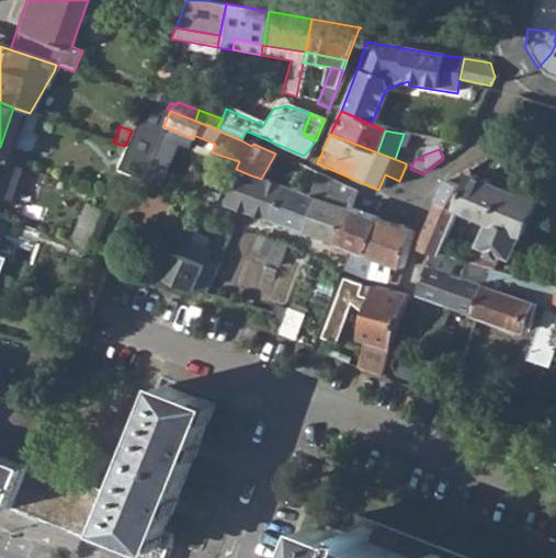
[(304,235),(336,246),(348,211),(352,194),(313,172),(308,195),(308,197),(315,201),(304,235)]
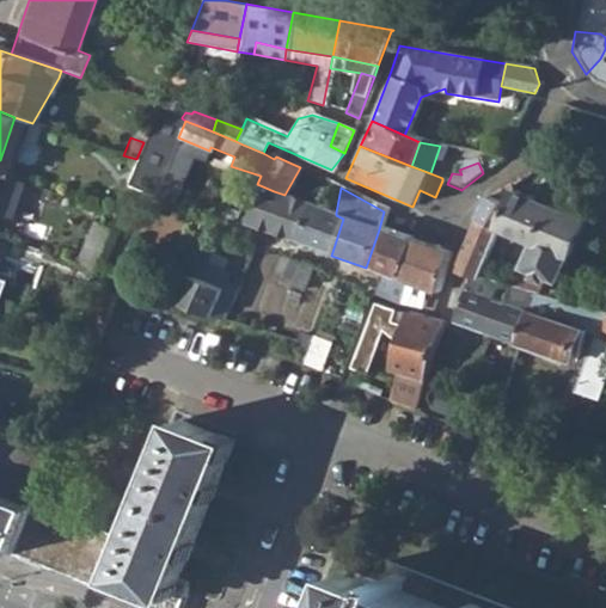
[(501,259),(555,283),(581,221),(506,189),(485,197),(507,207),(499,227),(512,234),(501,259)]
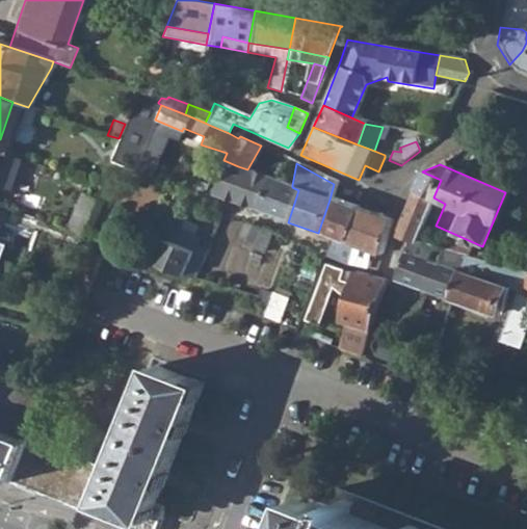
[(292,187),(292,185),(247,169),(238,166),(225,201),(262,213),(288,222),(298,190),(292,187)]
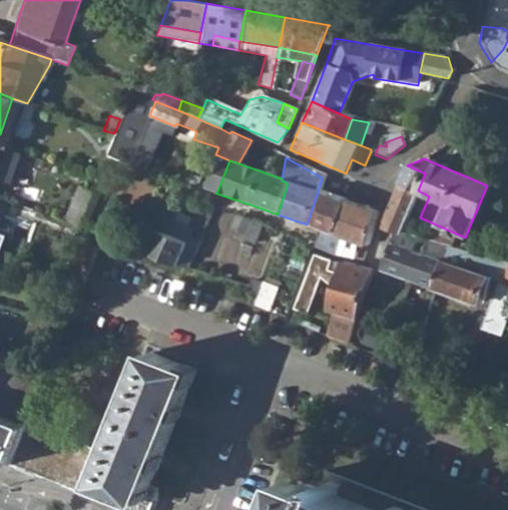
[(400,182),(418,190),(425,173),(407,165),(400,182)]
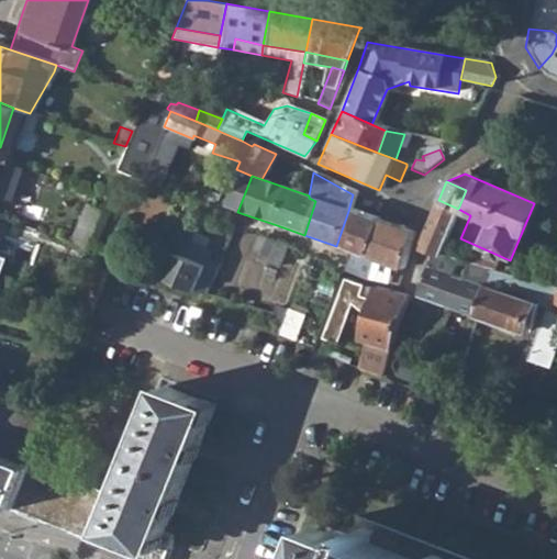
[(419,248),(441,254),(457,210),(458,209),(438,200),(423,237),(419,248)]
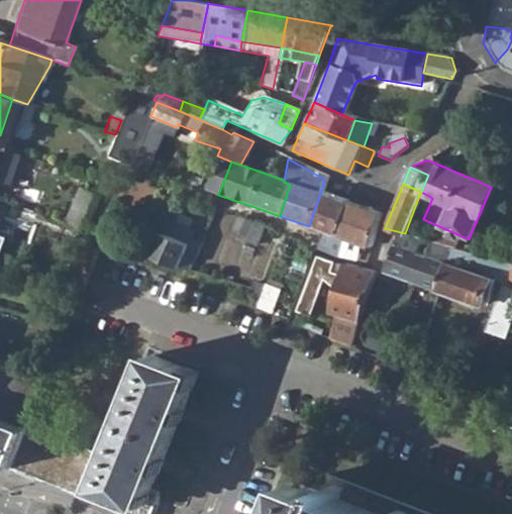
[(62,224),(77,229),(79,226),(90,196),(75,190),(62,224)]
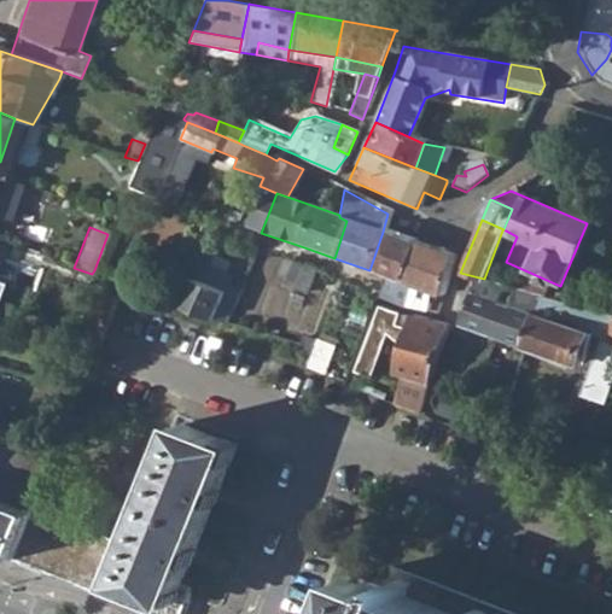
[(384,275),(401,281),(413,241),(383,232),(369,270),(384,275)]
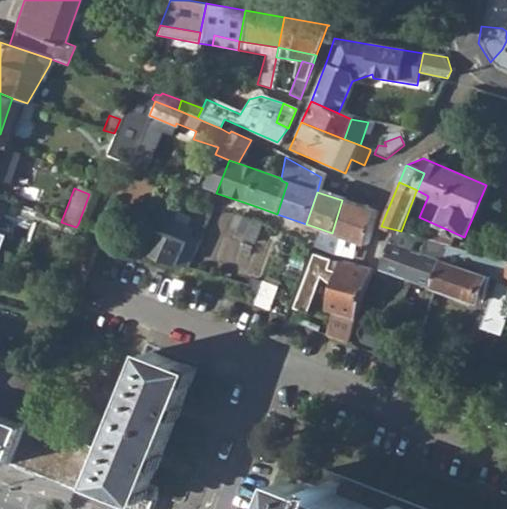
[(334,255),(351,259),(357,243),(363,246),(376,212),(342,200),(332,233),(318,228),(312,246),(332,255),(334,255)]
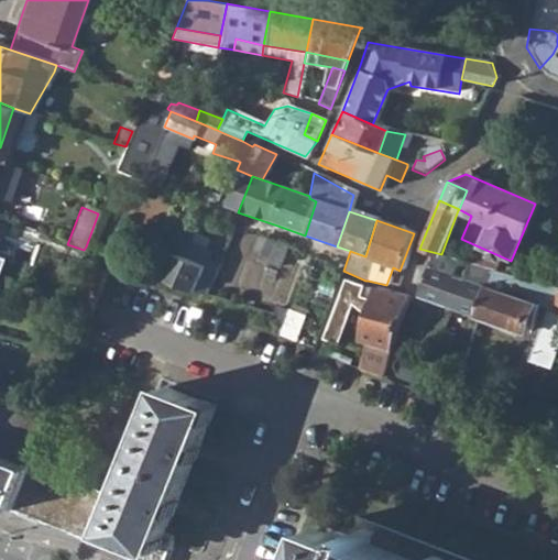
[(162,278),(192,292),(205,259),(207,253),(178,242),(162,278)]
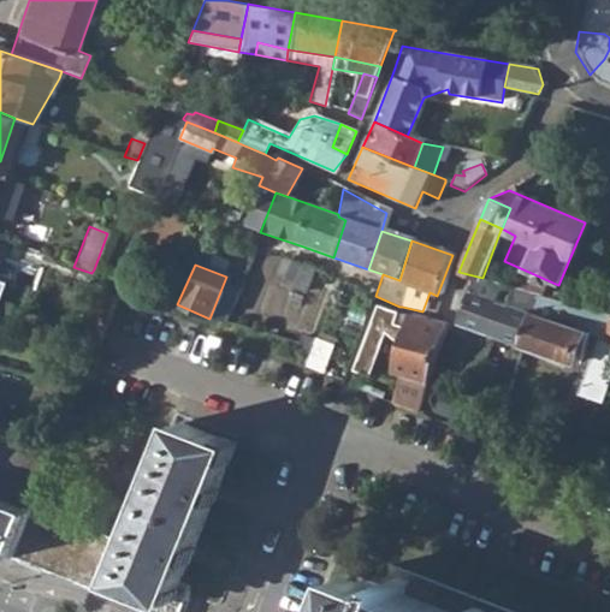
[(454,325),(490,337),(499,303),(496,302),(502,284),(483,278),(459,272),(455,281),(455,283),(454,285),(454,286),(452,289),(452,290),(454,292),(455,293),(456,295),(457,296),(459,298),(456,303),(461,306),(454,325)]
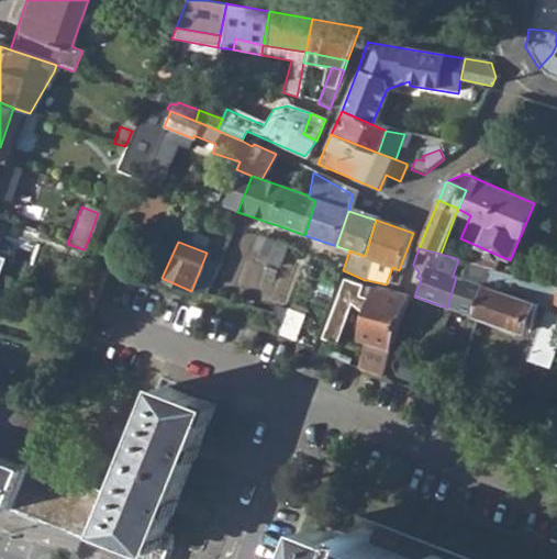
[(491,268),(494,269),(497,260),(470,253),(468,261),(491,268)]
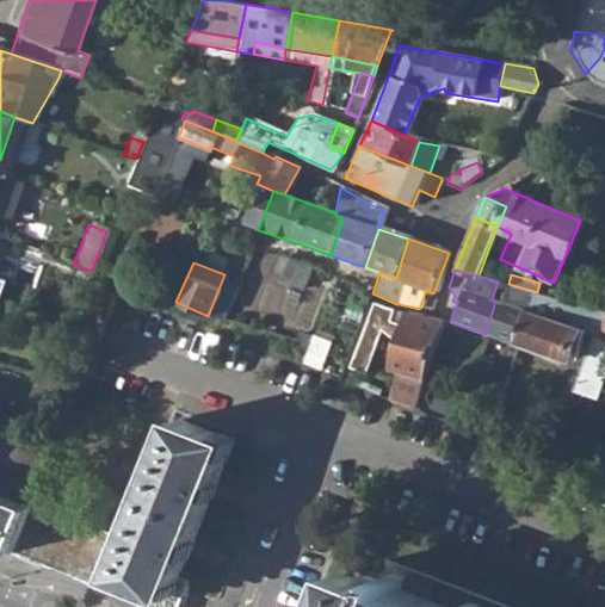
[(234,285),(222,280),(208,316),(220,319),(234,285)]
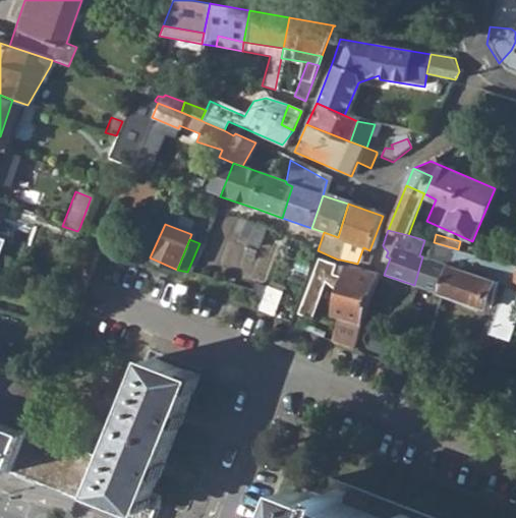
[(415,285),(440,294),(455,248),(434,242),(428,260),(422,256),(414,285),(415,285)]
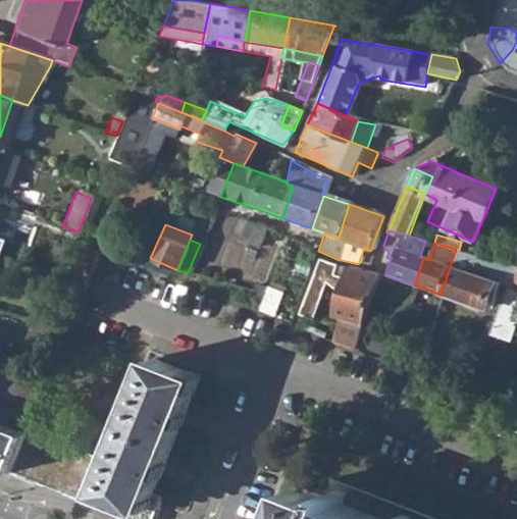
[(513,265),(459,250),(456,249),(441,295),(479,309),(487,310),(497,283),(505,287),(513,265)]
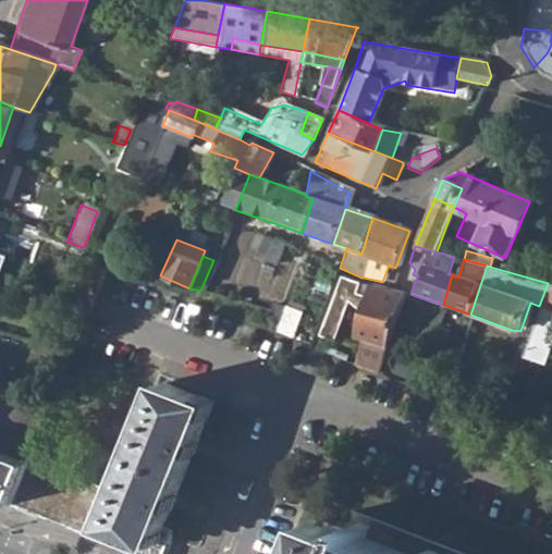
[(317,335),(331,341),(350,290),(343,286),(346,279),(339,277),(317,335)]
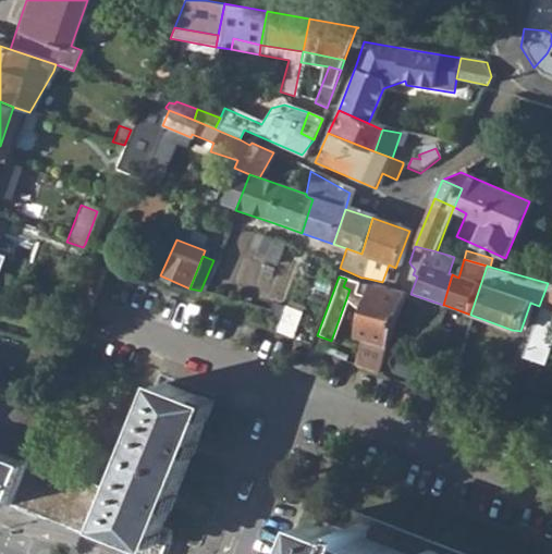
[(551,283),(548,283),(539,306),(539,308),(551,310),(551,283)]
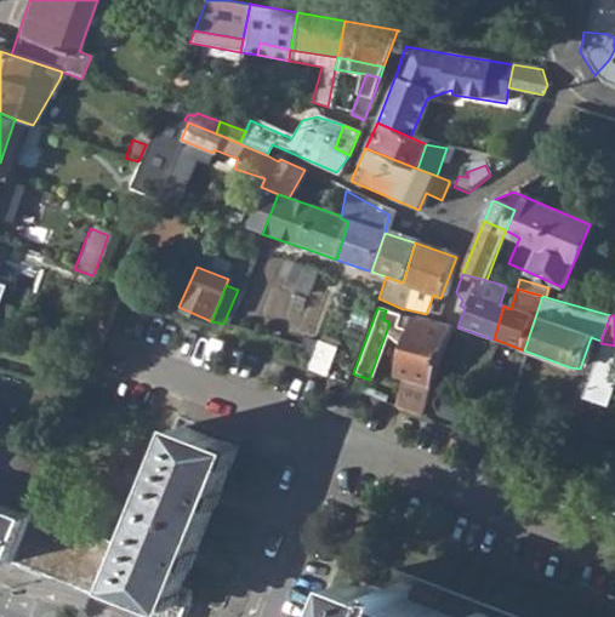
[(403,349),(394,377),(405,380),(396,410),(417,418),(428,387),(448,327),(411,318),(411,319),(408,331),(403,349)]
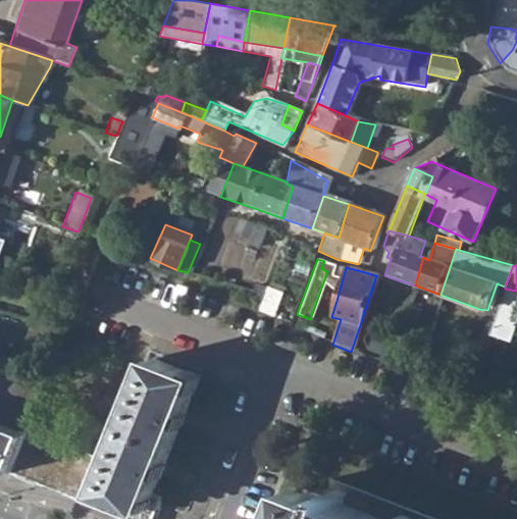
[(331,293),(339,294),(343,278),(335,276),(331,293)]
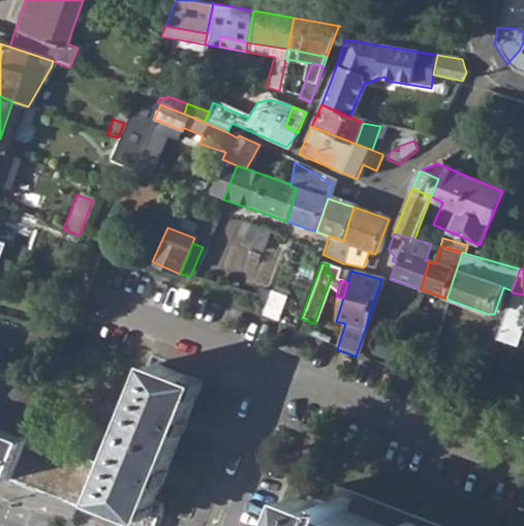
[(64,301),(78,306),(84,290),(70,285),(64,301)]
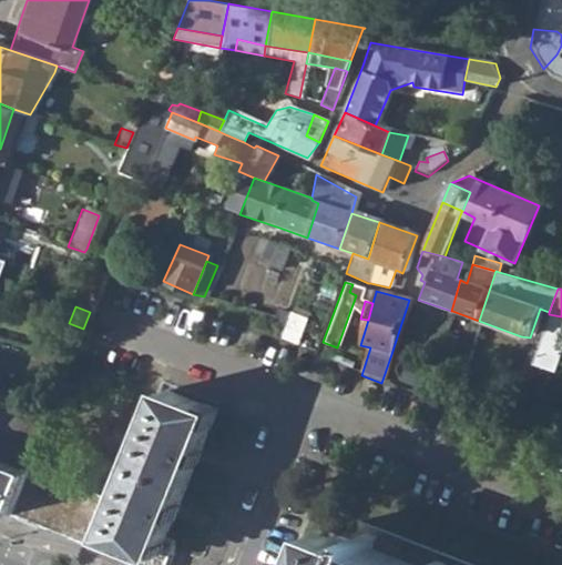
[(431,366),(442,370),(453,339),(443,335),(431,366)]
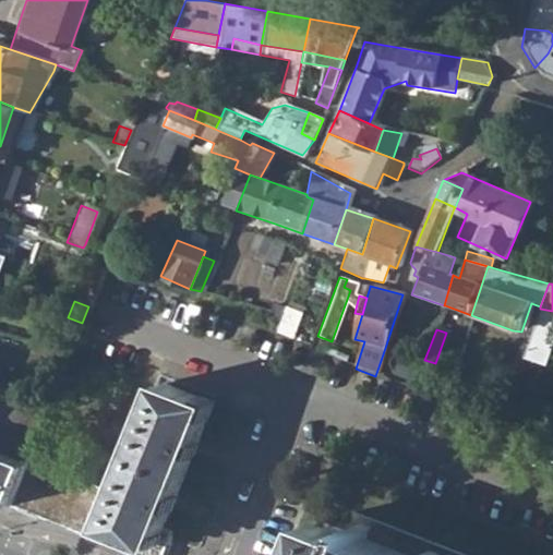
[(8,507),(129,554),(161,554),(170,532),(160,528),(207,406),(159,386),(116,494),(88,482),(91,475),(31,450),(24,467),(8,507)]
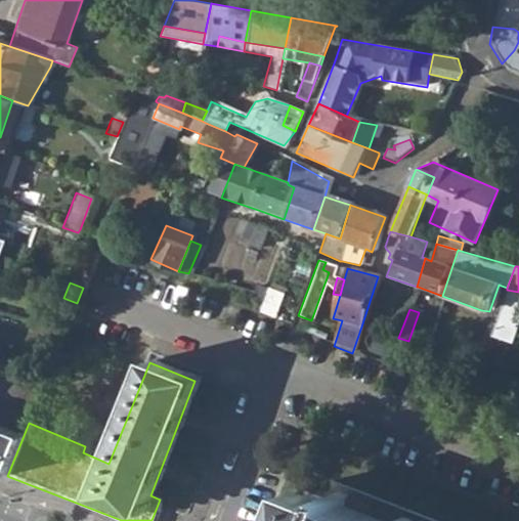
[(0,398),(34,410),(44,384),(0,368),(0,398)]
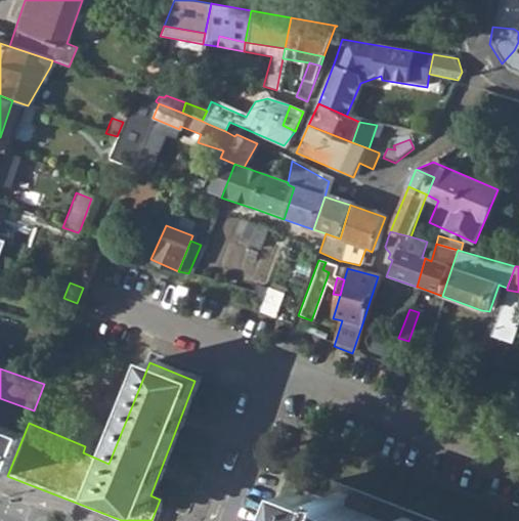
[(0,473),(7,476),(23,438),(0,428),(0,473)]
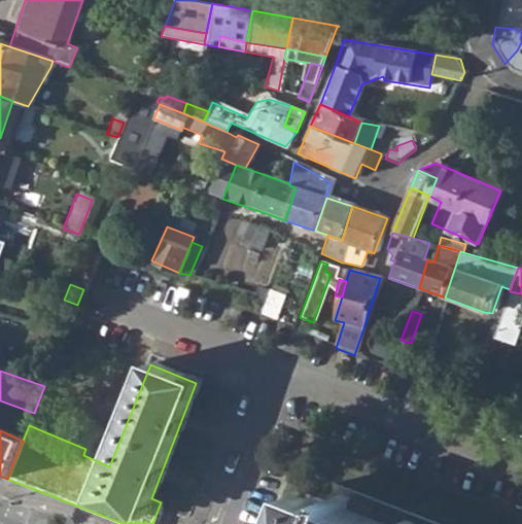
[(398,523),(368,523),(339,513),(343,501),(333,497),(327,508),(297,496),(284,523),(398,523)]
